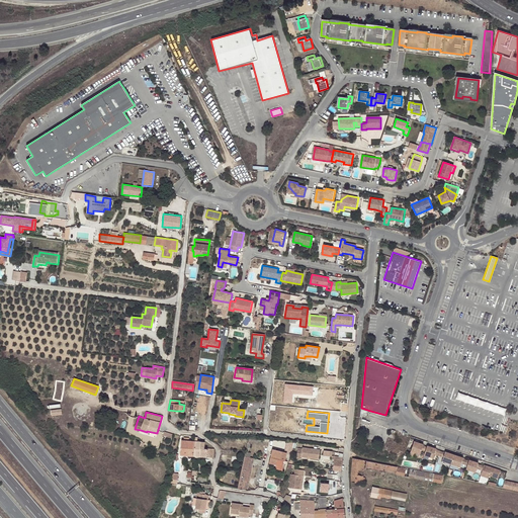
[(199,447),(200,441),(196,441),(197,437),(194,437),(194,441),(193,455),(200,456),(201,448),(199,447)]
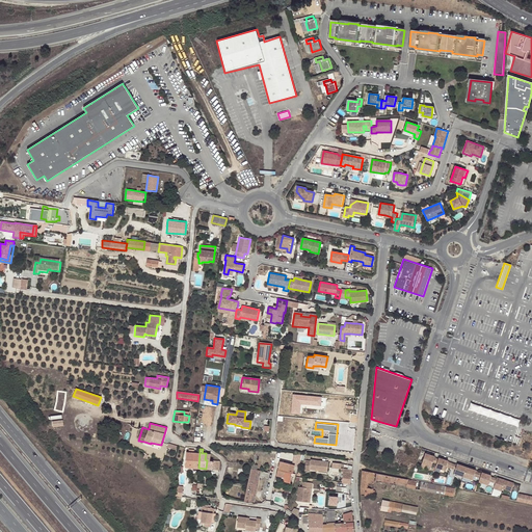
[(253,463),(251,469),(257,470),(258,464),(256,464),(258,455),(272,457),(273,451),(261,449),(260,452),(255,451),(253,463)]
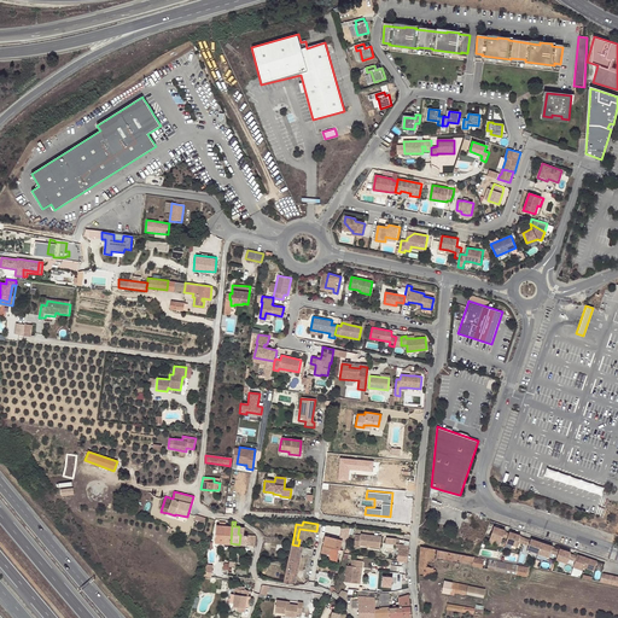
[(231,543),(232,526),(225,526),(225,523),(220,523),(219,525),(216,525),(215,542),(231,543)]
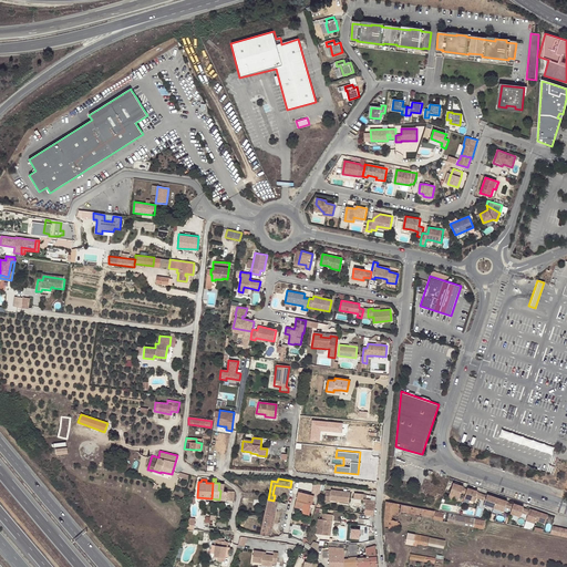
[(224,491),(224,484),(219,483),(218,490),(220,491),(219,500),(234,501),(234,492),(224,491)]
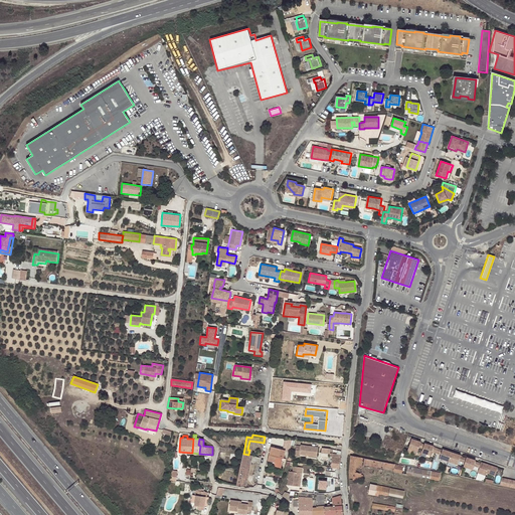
[(292,440),(286,439),(284,448),(290,450),(291,445),(292,441),(292,440)]
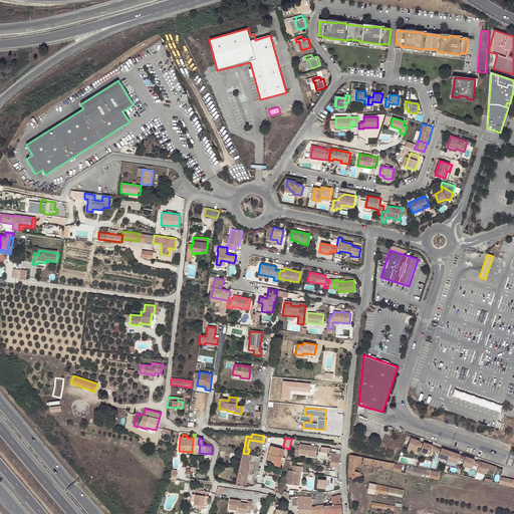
[(406,451),(415,454),(418,446),(419,442),(420,441),(411,438),(406,451)]
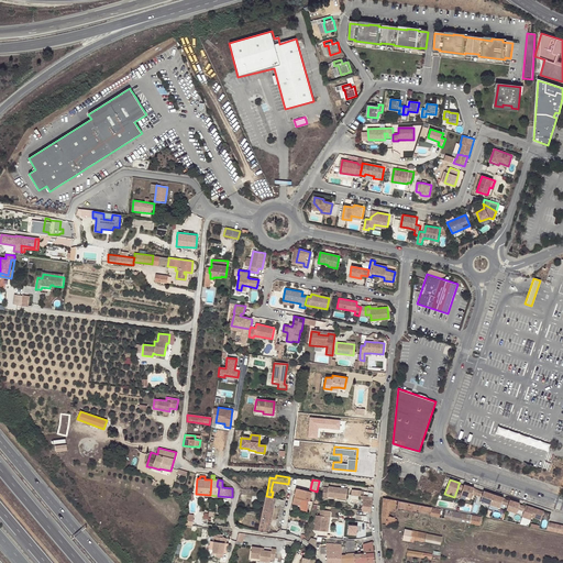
[(461,494),(471,497),(472,494),(473,489),(474,487),(464,485),(463,486),(462,490),(461,494)]
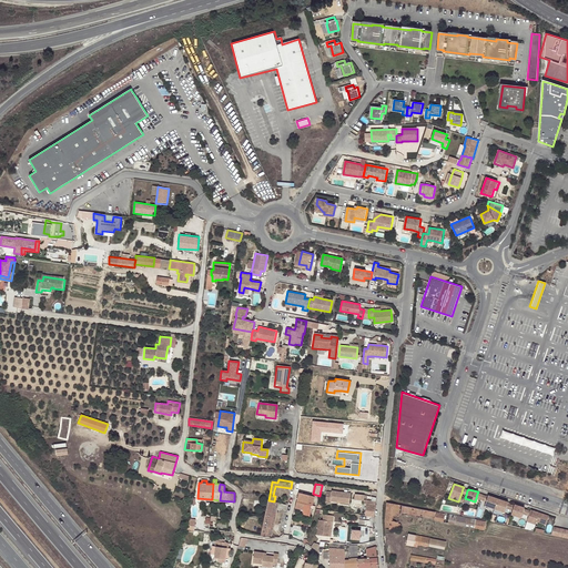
[(348,504),(351,494),(332,492),(332,493),(326,492),(325,503),(330,503),(331,501),(348,504)]
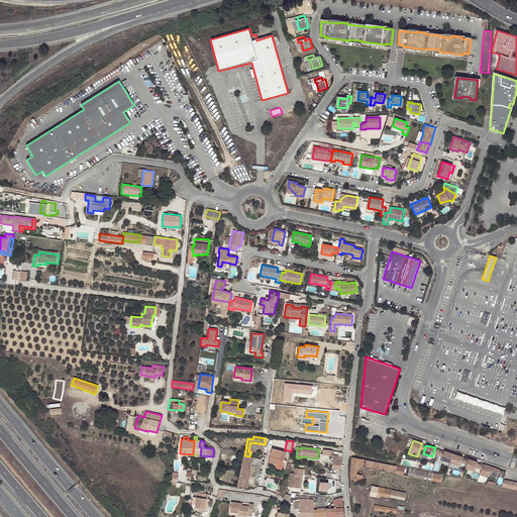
[(269,462),(283,466),(286,451),(272,448),(269,462)]
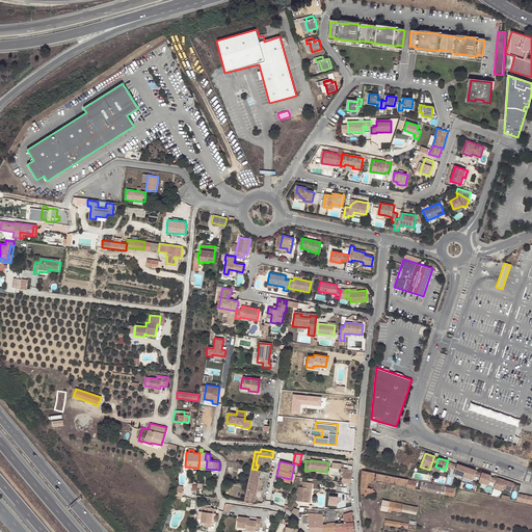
[(456,463),(456,464),(455,470),(453,473),(462,476),(466,467),(456,463)]
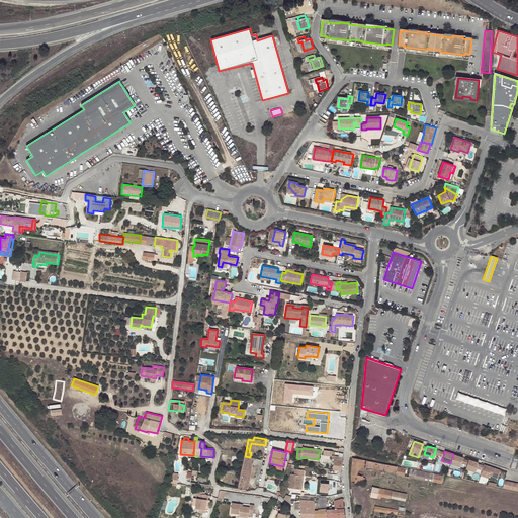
[(460,463),(462,459),(462,457),(453,454),(450,463),(459,466),(460,463)]
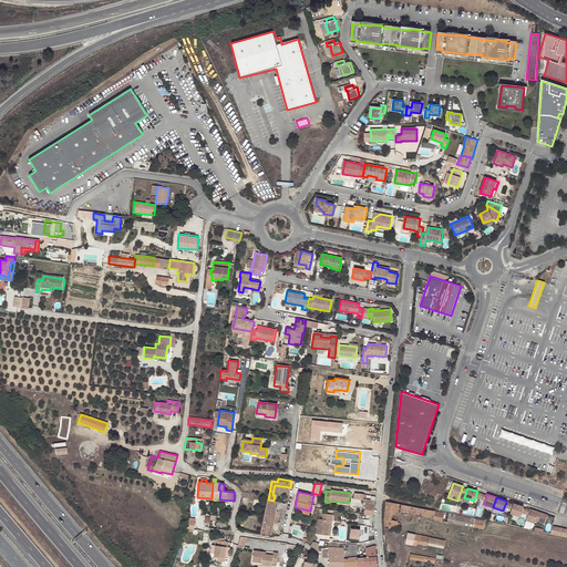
[(266,535),(272,506),(274,501),(268,500),(265,511),(260,534),(266,535)]
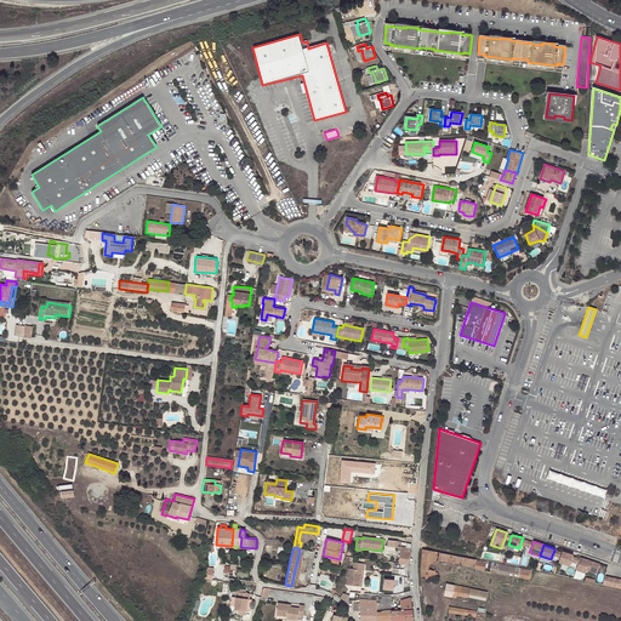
[(302,550),(301,556),(303,556),(309,558),(309,562),(306,580),(308,581),(314,552),(302,550)]
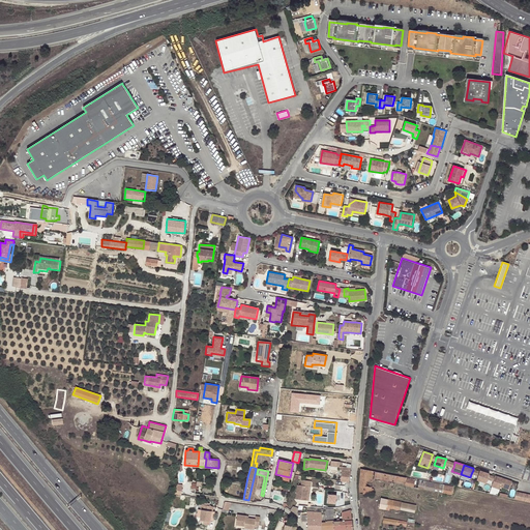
[(359,486),(359,493),(372,494),(374,494),(374,489),(373,488),(373,478),(405,484),(405,486),(451,495),(453,487),(360,469),(359,486)]
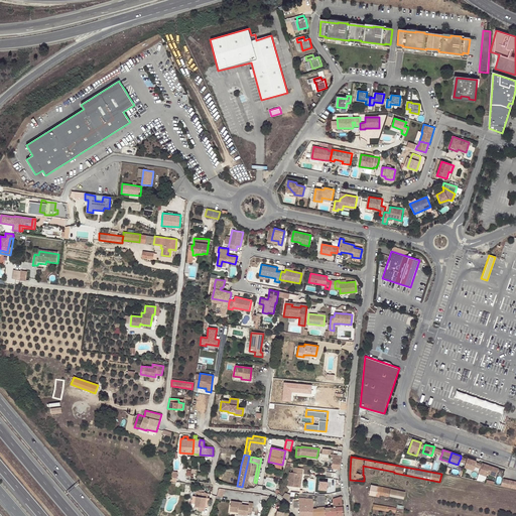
[(464,467),(473,470),(474,467),(475,462),(476,461),(467,458),(467,460),(465,464),(464,467)]
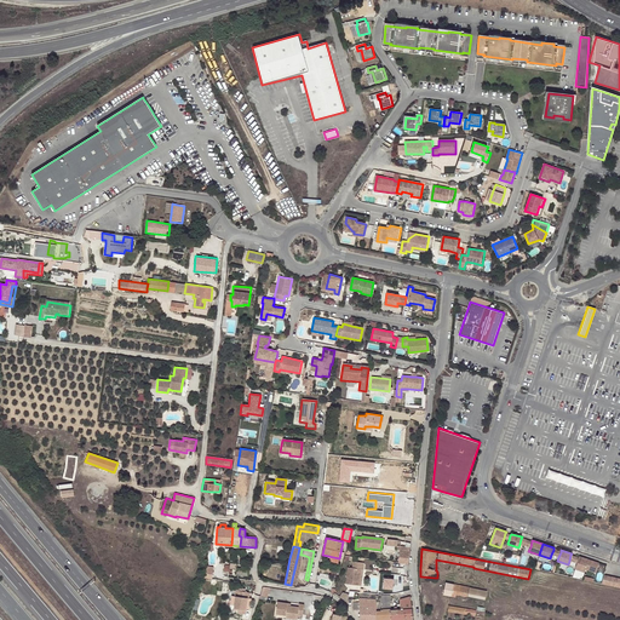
[(409,552),(400,551),(399,563),(408,563),(409,552)]
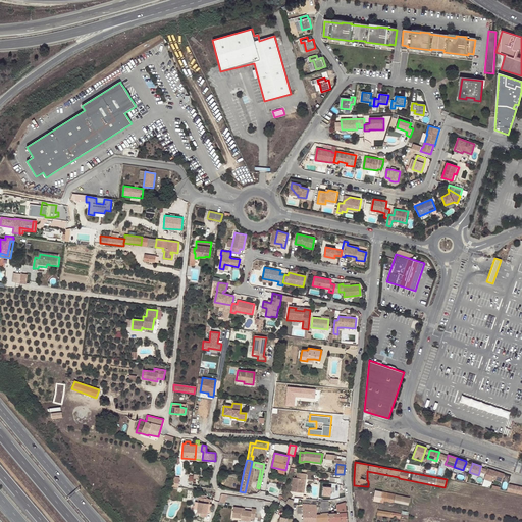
[(501,481),(504,474),(487,468),(486,470),(485,474),(483,478),(491,481),(492,479),(501,481)]
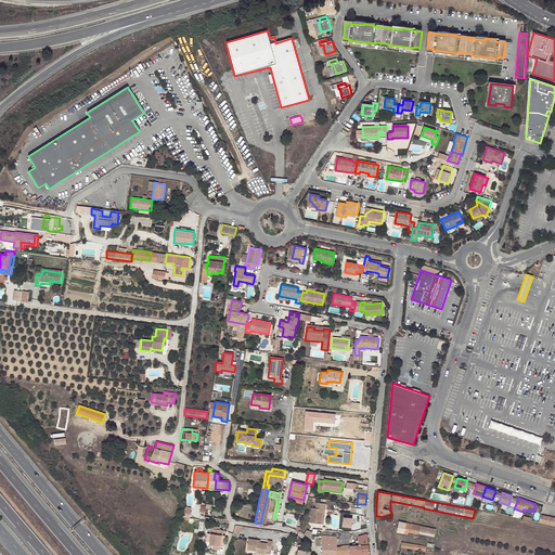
[(322,510),(325,510),(326,504),(317,503),(315,508),(311,508),(309,523),(320,525),(322,510)]
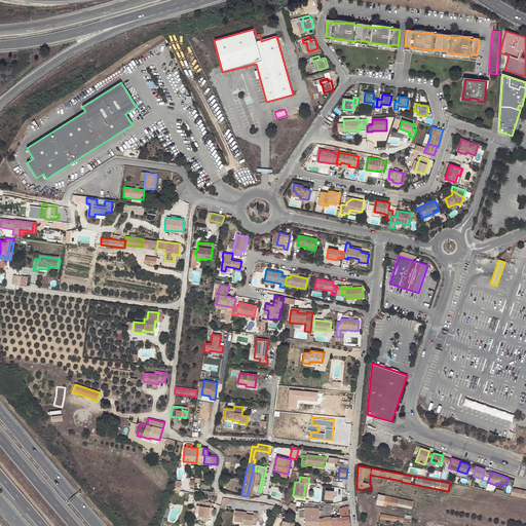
[(325,490),(325,499),(334,499),(334,490),(325,490)]
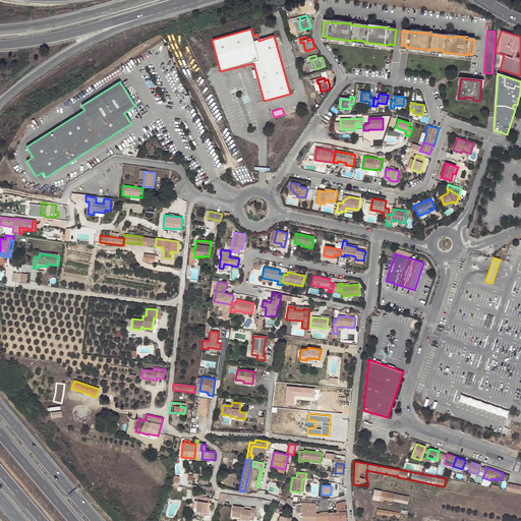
[(374,489),(372,499),(378,501),(379,498),(388,500),(390,493),(374,489)]
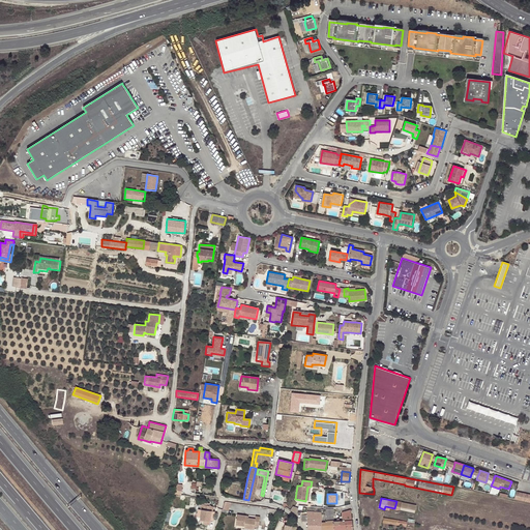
[(406,503),(396,501),(394,508),(405,510),(406,503)]
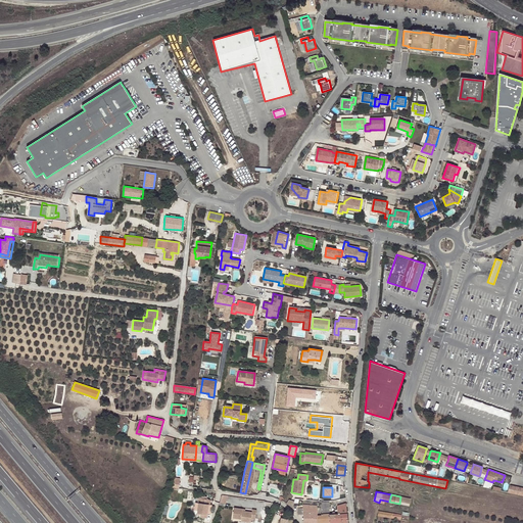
[(416,500),(400,496),(399,504),(414,507),(416,500)]
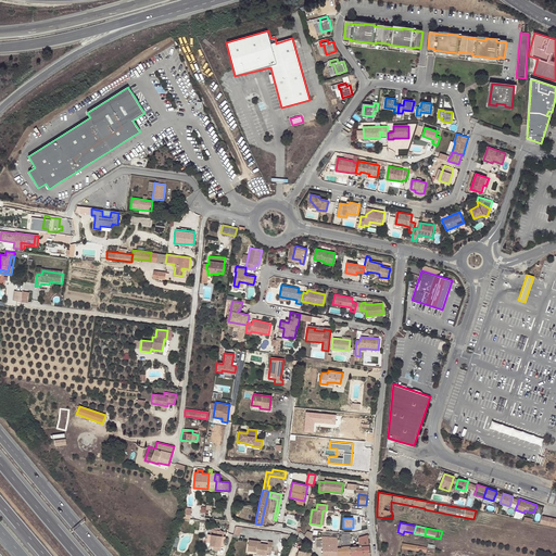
[(222,551),(223,541),(223,536),(224,531),(215,530),(214,535),(213,535),(212,547),(216,547),(215,550),(222,551)]
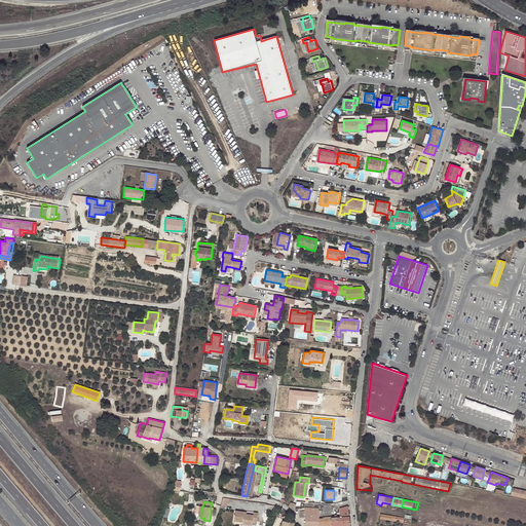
[(318,518),(318,525),(331,525),(331,521),(336,521),(336,517),(331,517),(331,504),(324,505),(324,518),(318,518)]
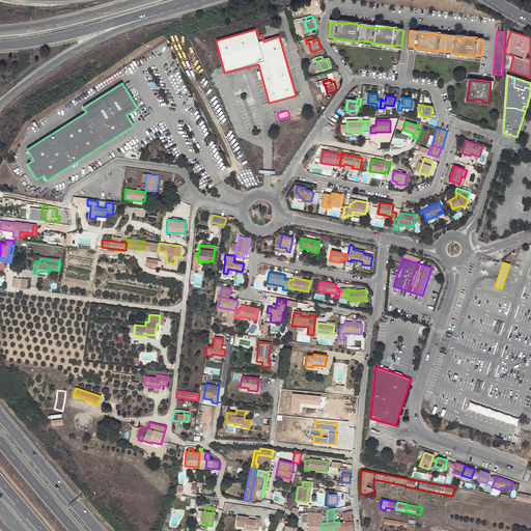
[(334,526),(334,530),(345,530),(353,530),(352,511),(342,513),(342,522),(339,522),(339,526),(334,526)]
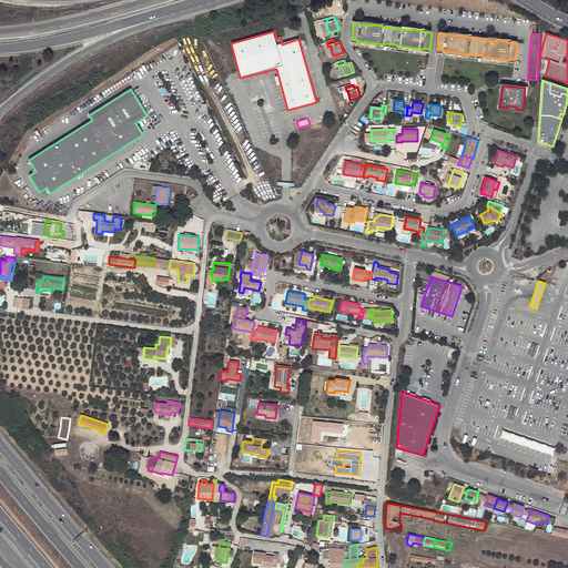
[(330,558),(328,567),(344,567),(344,559),(344,549),(338,548),(334,548),(328,548),(330,551),(324,551),(324,558),(330,558)]
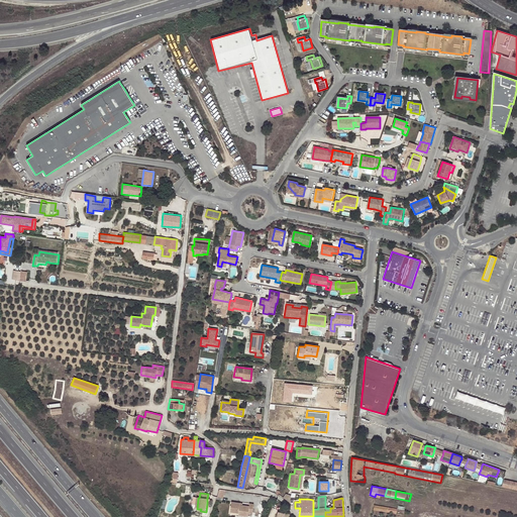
[(240,506),(240,504),(232,503),(231,514),(239,515),(239,516),(247,516),(252,516),(254,505),(249,504),(249,507),(242,506),(240,506)]
